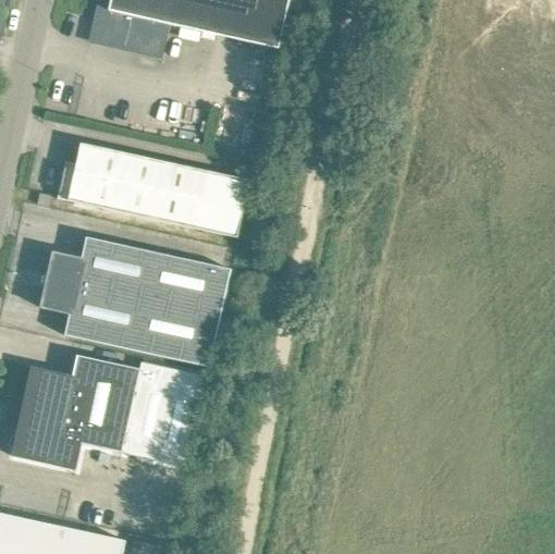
[(98,0),(95,16),(89,39),(90,39),(159,54),(167,22),(278,47),(287,0),(98,0)]
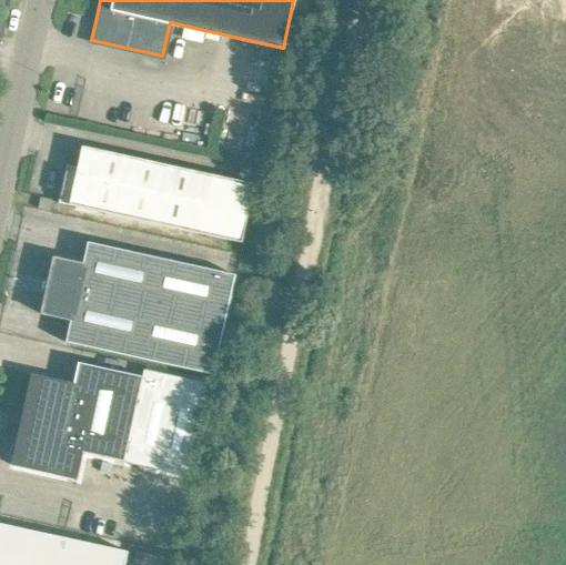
[(103,210),(241,241),(254,182),(81,144),(77,165),(66,162),(58,201),(103,211),(103,210)]
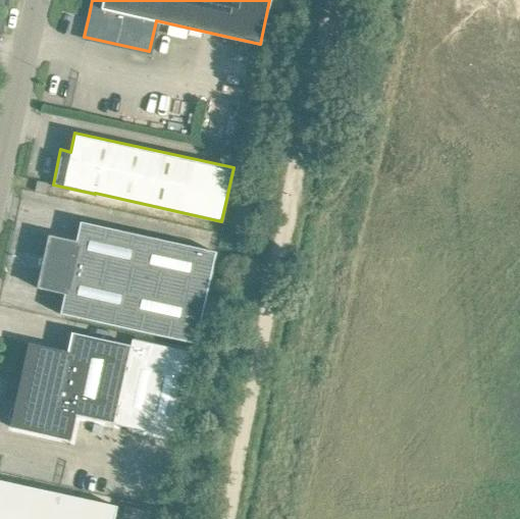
[(46,182),(36,179),(34,189),(44,192),(46,182)]
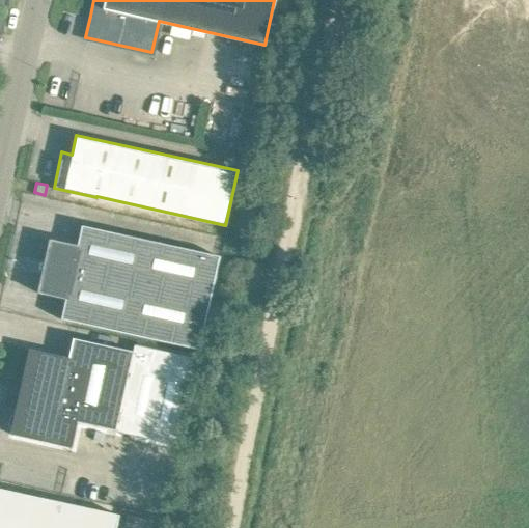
[(198,348),(219,255),(81,224),(77,245),(89,247),(78,300),(65,298),(61,317),(198,348)]
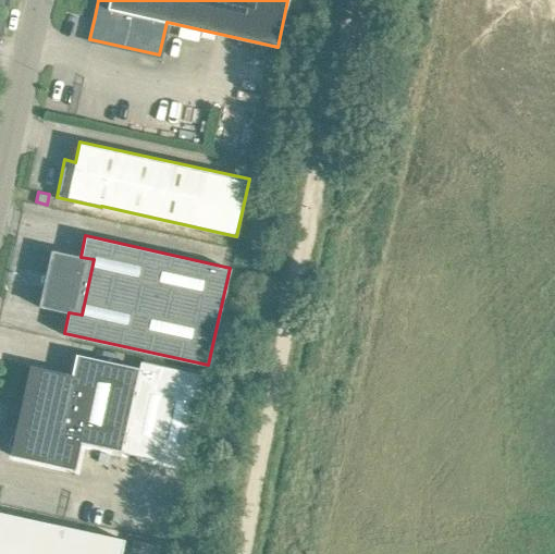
[(94,259),(81,257),(52,250),(40,306),(69,312),(82,315),(94,259)]
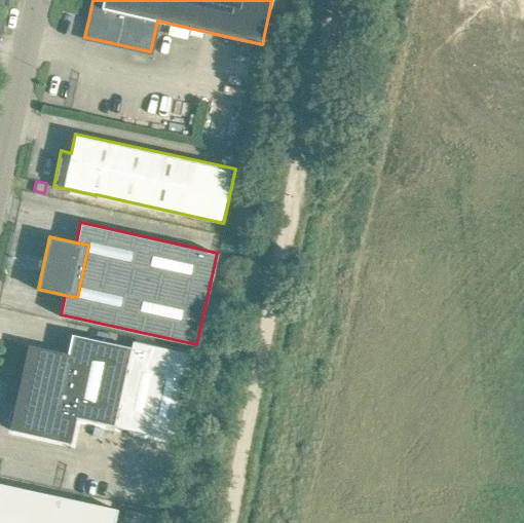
[(72,334),(68,352),(54,412),(76,417),(114,425),(132,346),(72,334)]
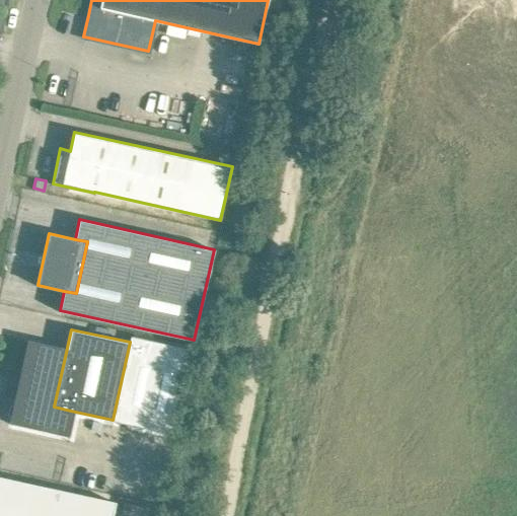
[(130,342),(113,420),(173,433),(193,349),(131,336),(130,342)]
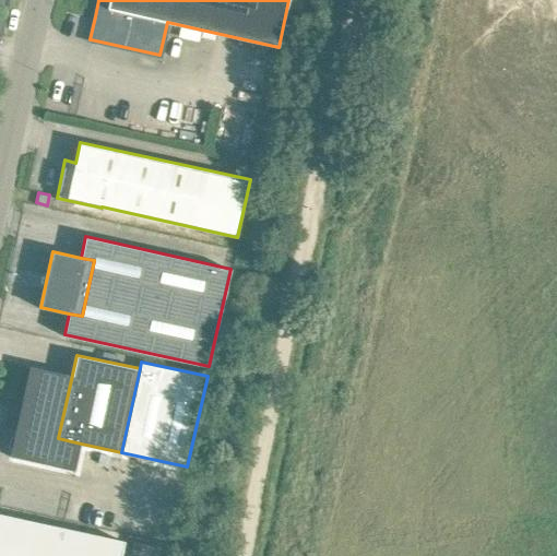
[(58,438),(72,375),(31,366),(15,437),(10,436),(8,446),(13,447),(11,456),(74,470),(81,444),(58,438)]
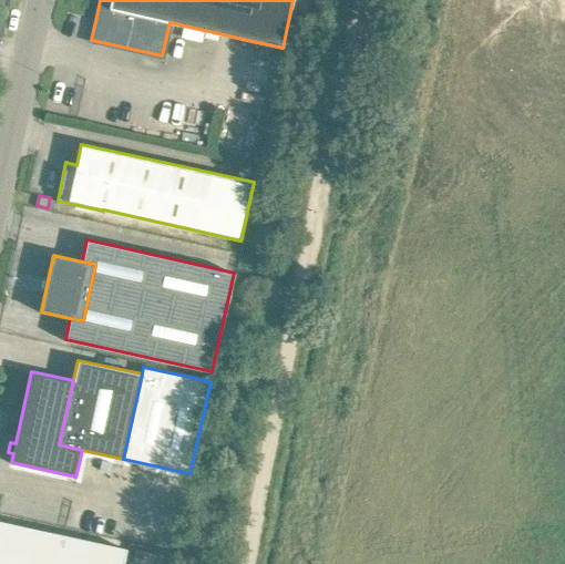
[(0,563),(123,563),(126,549),(0,520),(0,563)]
